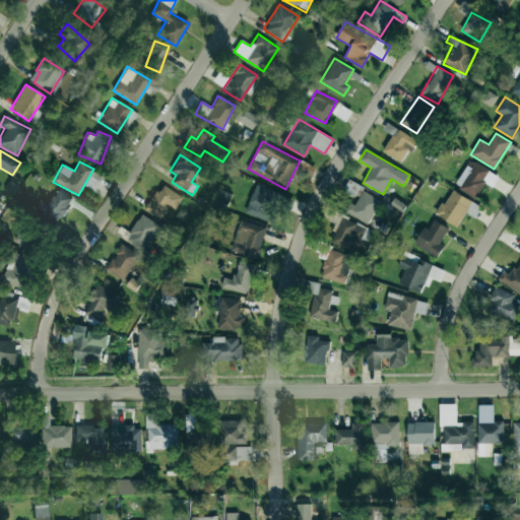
[(499,176),(469,161),(457,187),(476,197),(484,183),(493,187),(499,176)]
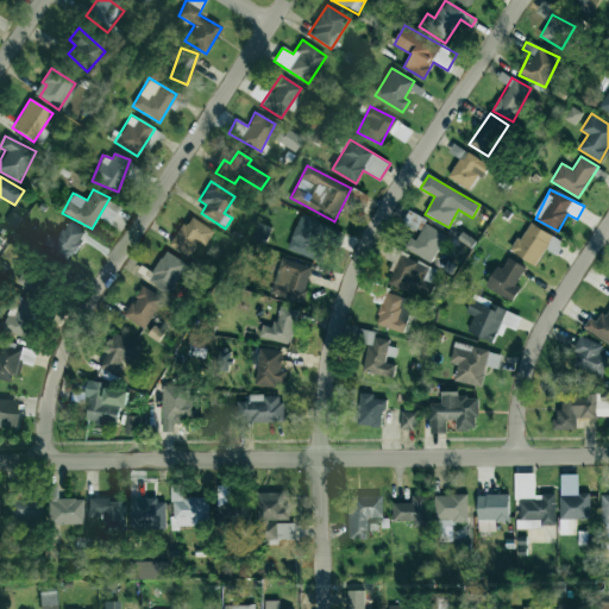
[(205,246),(214,231),(189,215),(170,245),(188,256),(198,242),(205,246)]
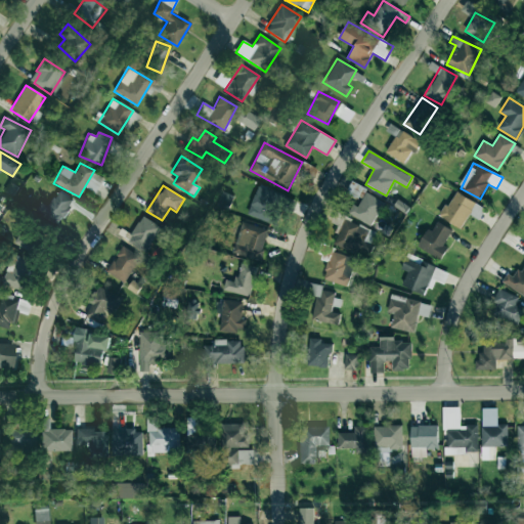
[(247,215),(272,224),(282,194),(257,185),(247,215)]
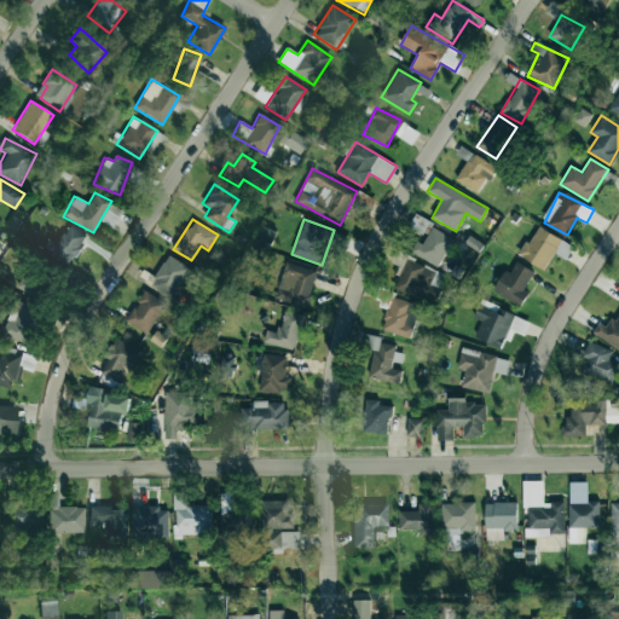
[(88,241),(71,225),(48,250),(65,266),(88,241)]
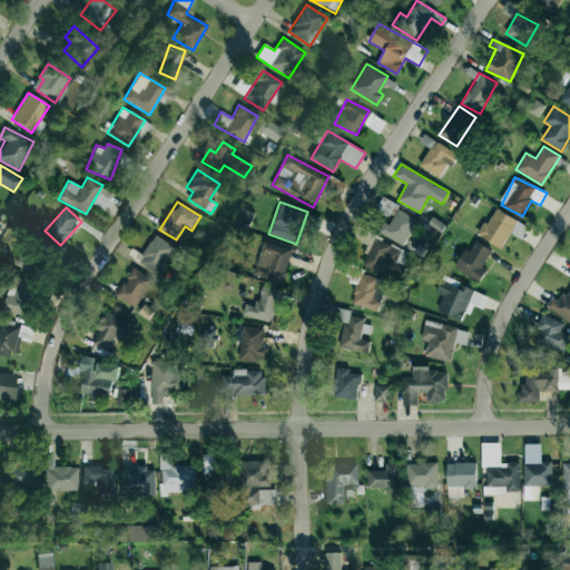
[(234,224),(248,229),(255,214),(242,207),(234,224)]
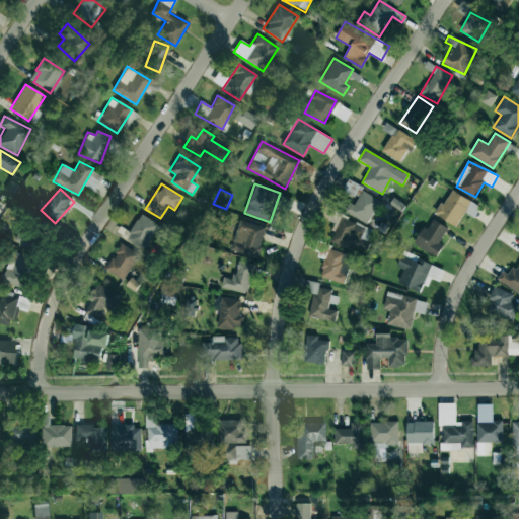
[(473,216),(479,206),(450,190),(436,215),(456,226),(464,212),(473,216)]
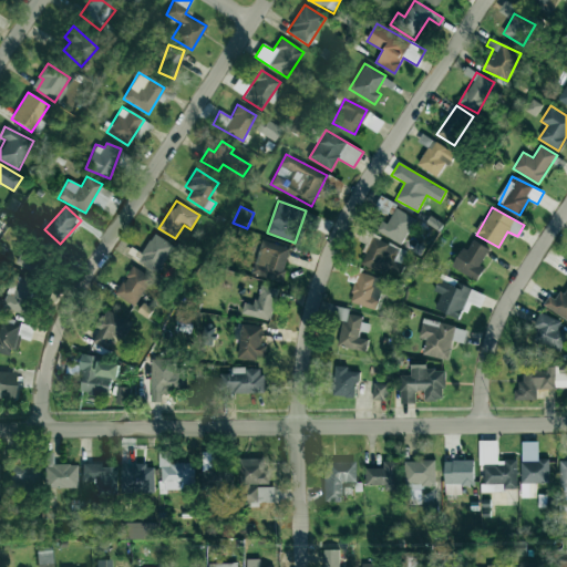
[(137,263),(157,274),(174,245),(153,234),(137,263)]
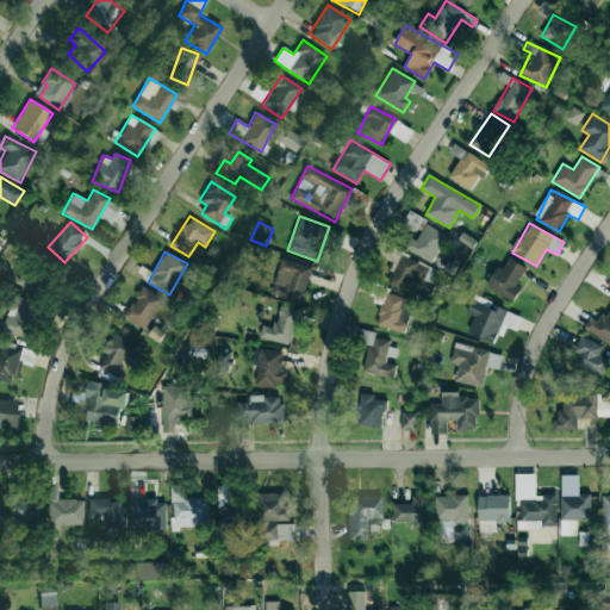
[(434,285),(424,280),(429,268),(400,255),(388,282),(428,300),(434,285)]
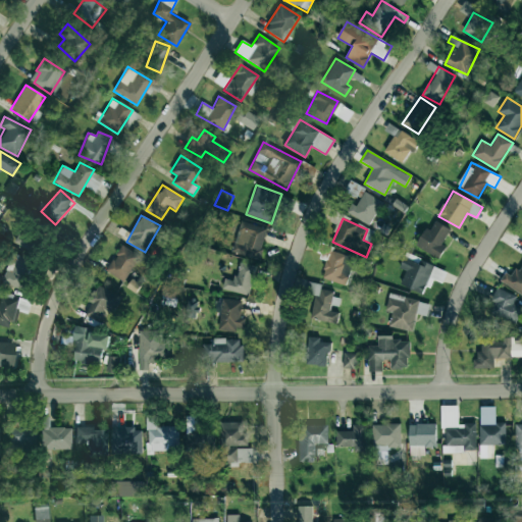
[(451,229),(436,220),(430,229),(426,227),(416,245),(438,259),(446,247),(441,244),(451,229)]
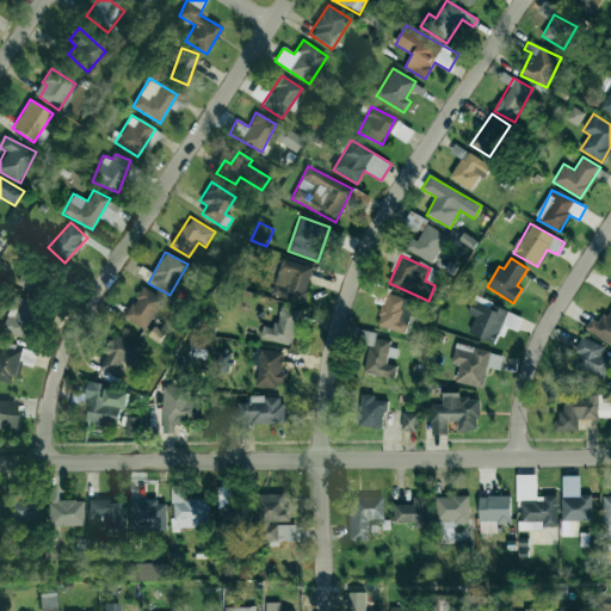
[(272,296),(304,302),(312,265),(281,259),(272,296)]
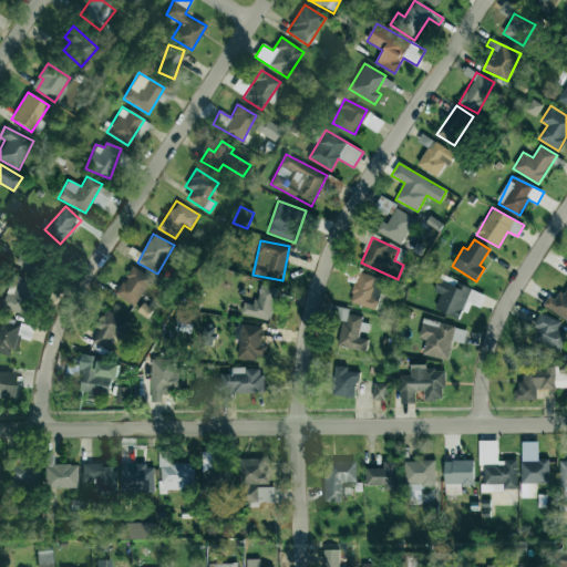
[(47,261),(22,249),(16,264),(40,275),(47,261)]
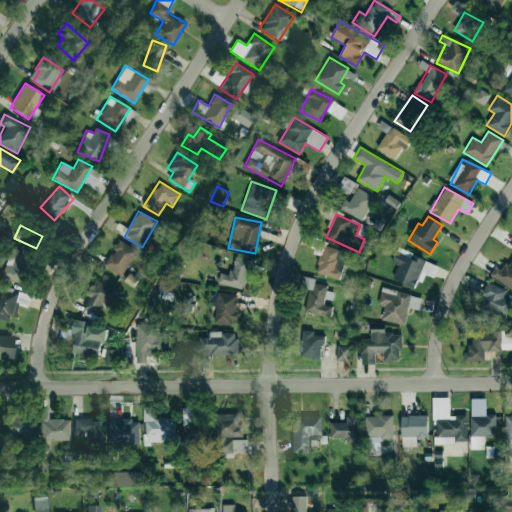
[(105,267),(123,276),(136,249),(118,240),(105,267)]
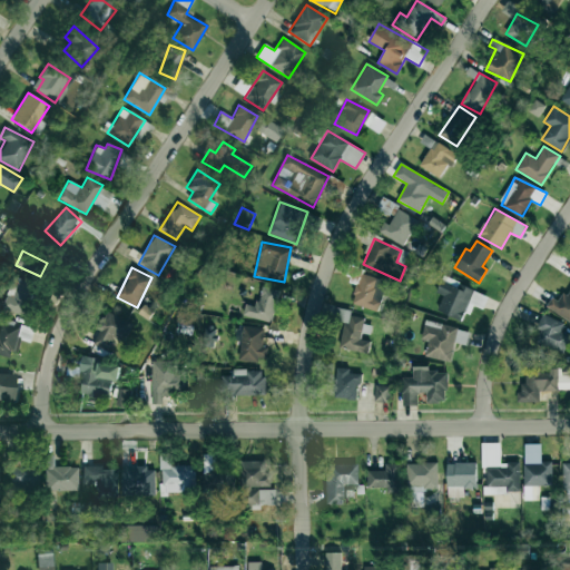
[(351,303),(377,312),(386,282),(361,273),(351,303)]
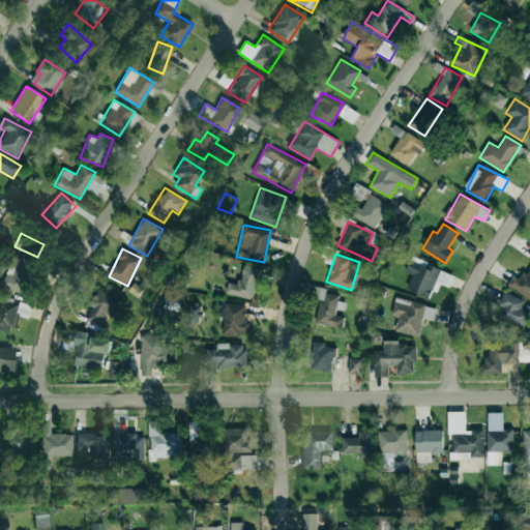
[(2,285),(23,294),(34,266),(15,257),(2,285)]
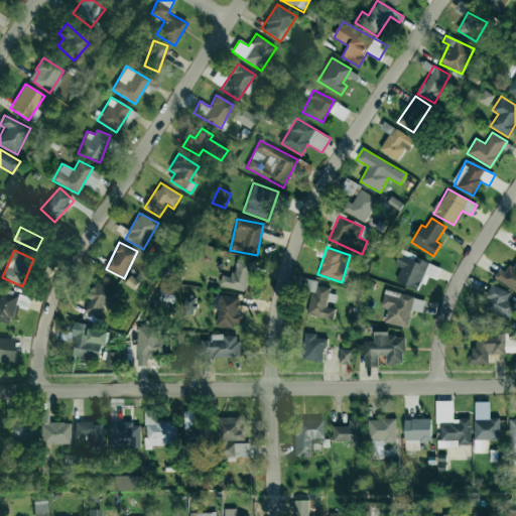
[(441,268),(415,258),(414,260),(399,254),(395,264),(401,267),(396,280),(420,290),(426,275),(437,279),(441,268)]
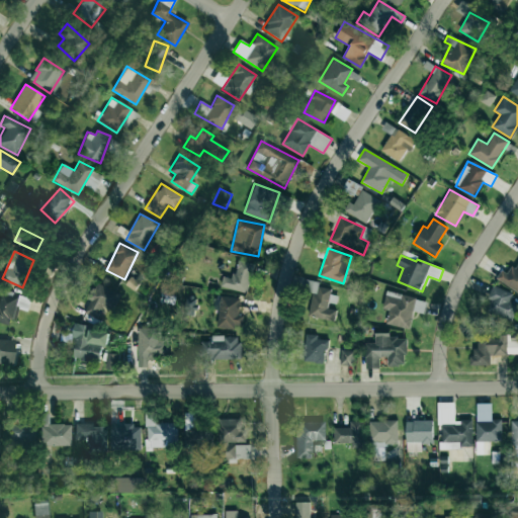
[(517,292),(517,258),(509,274),(501,270),(496,279),(517,292)]
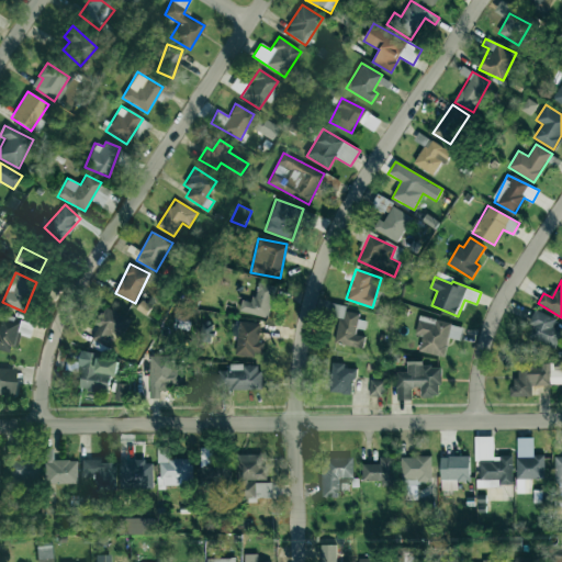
[(269,317),(276,285),(257,282),(253,302),(242,300),(239,312),(269,317)]
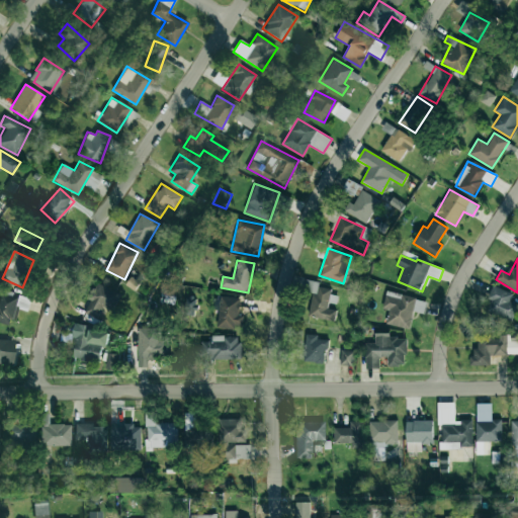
[(335,321),(336,310),(328,309),(331,289),(319,287),(320,281),(306,280),(305,291),(312,292),(309,317),(335,321)]
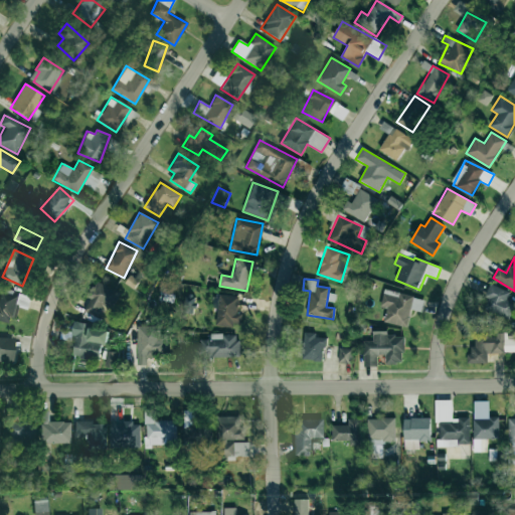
[(101,316),(103,307),(114,310),(119,289),(94,283),(86,313),(101,316)]
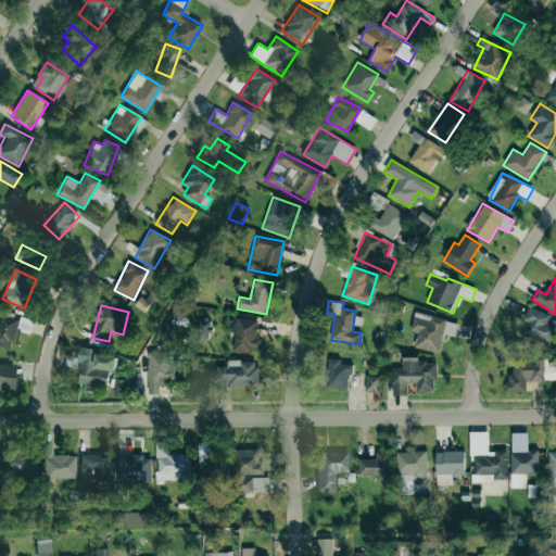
[(548,345),(555,329),(555,328),(546,324),(551,315),(529,305),(522,320),(528,323),(522,332),(548,345)]
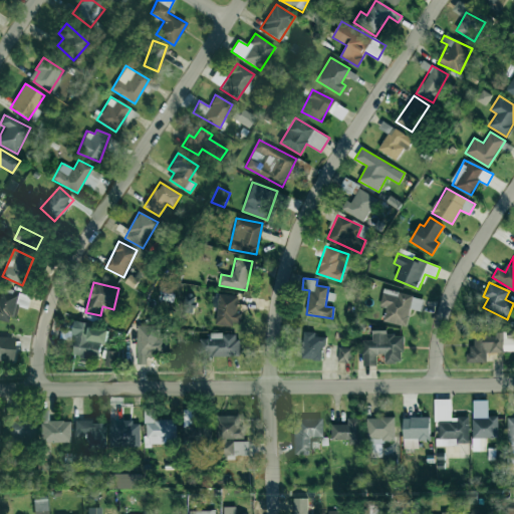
[(424,298),(382,290),(379,306),(386,308),(382,321),(407,326),(410,308),(421,311),(424,298)]
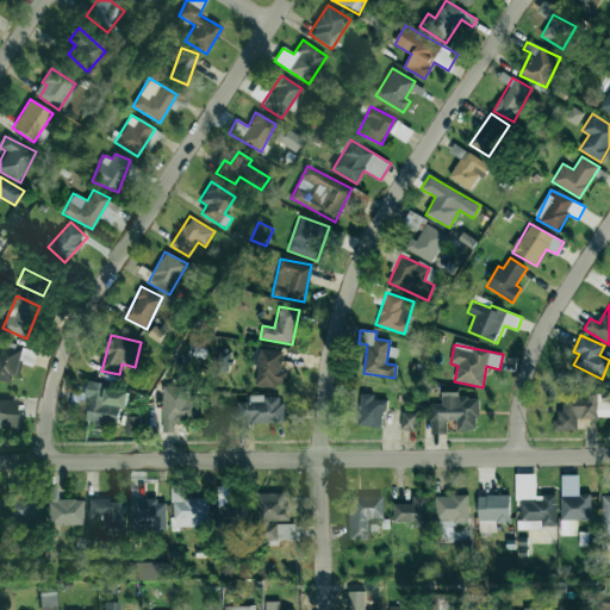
[(0,378),(18,383),(23,363),(31,365),(33,353),(1,346),(0,349),(0,378)]
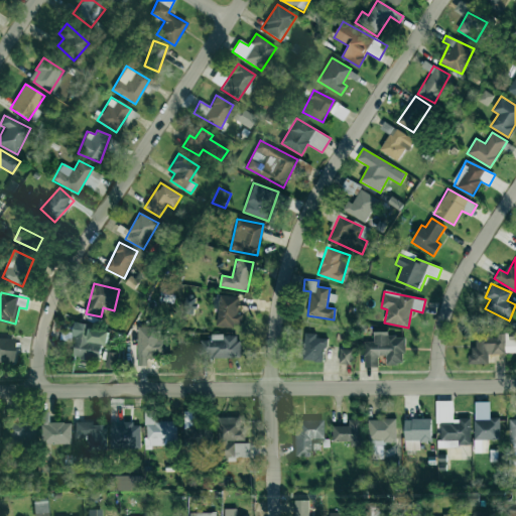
[(241,296),(219,295),(217,327),(239,328),(241,296)]
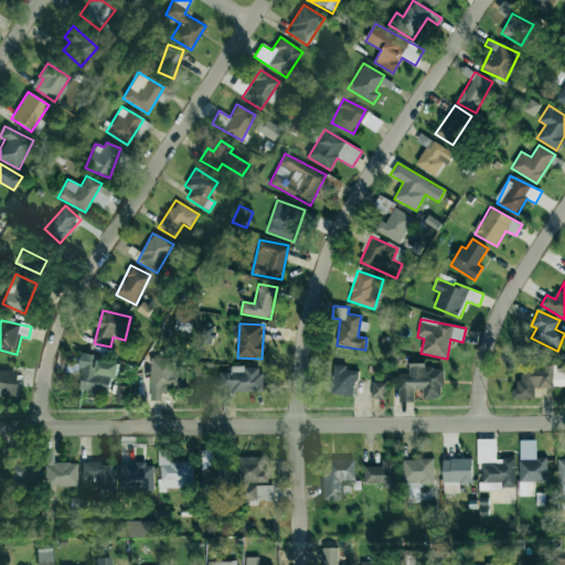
[(119,360),(82,355),(77,391),(108,395),(110,377),(117,377),(119,360)]
